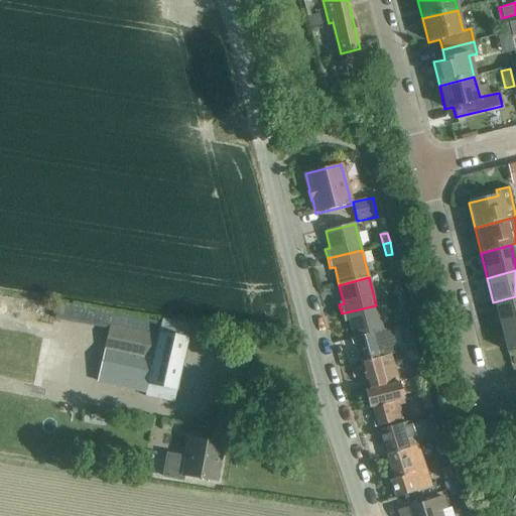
[(394,288),(397,299),(404,298),(401,286),(394,288)]
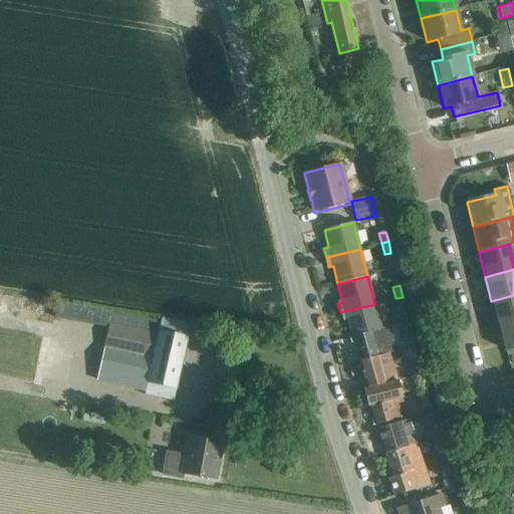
[(513,295),(491,301),(497,326),(513,321),(513,295)]
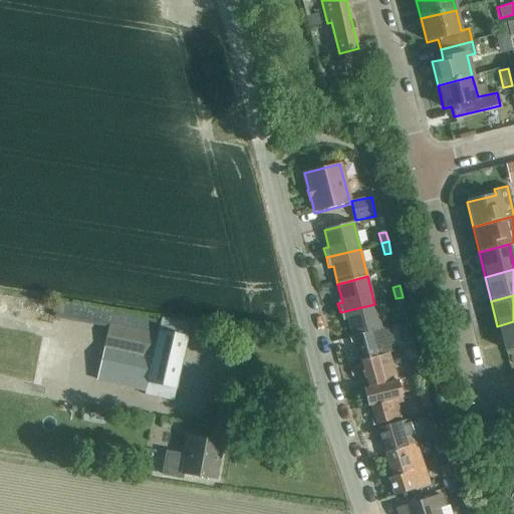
[(396,298),(398,308),(405,307),(403,297),(396,298)]
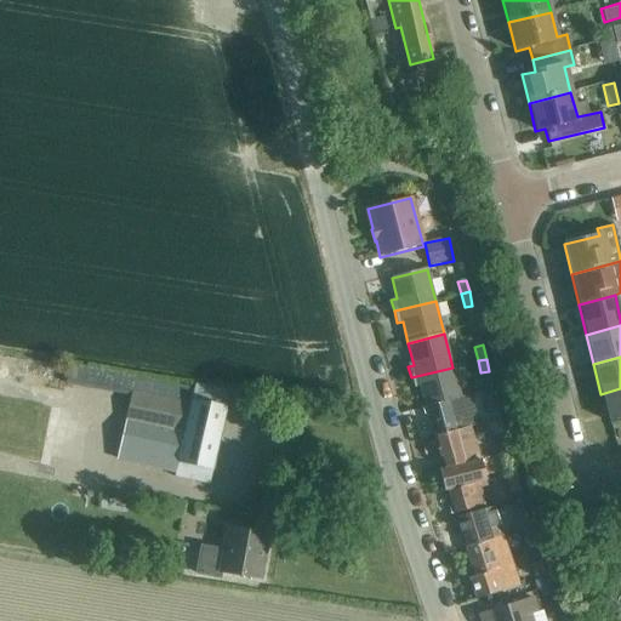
[(425,408),(427,408),(457,399),(461,399),(453,368),(411,377),(415,391),(420,389),(425,408)]
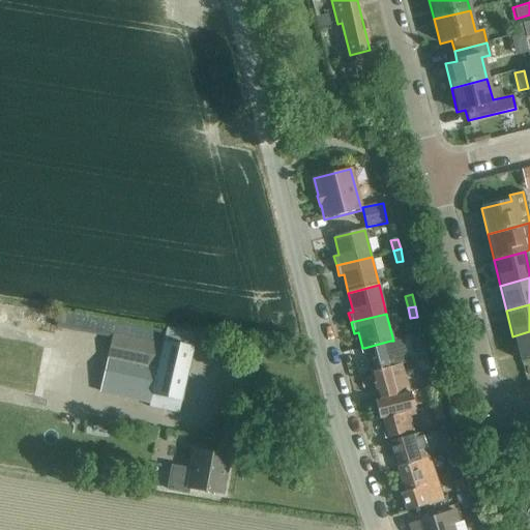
[(149,408),(178,414),(196,334),(166,329),(163,345),(113,335),(108,360),(156,371),(149,408)]
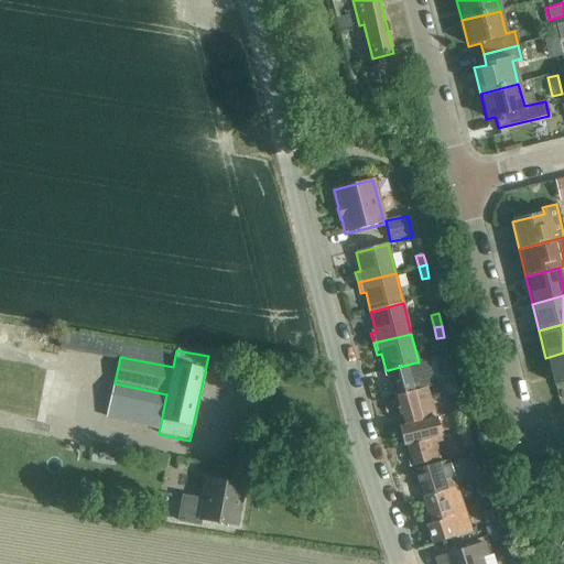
[(563,353),(545,358),(552,386),(563,382),(563,353)]
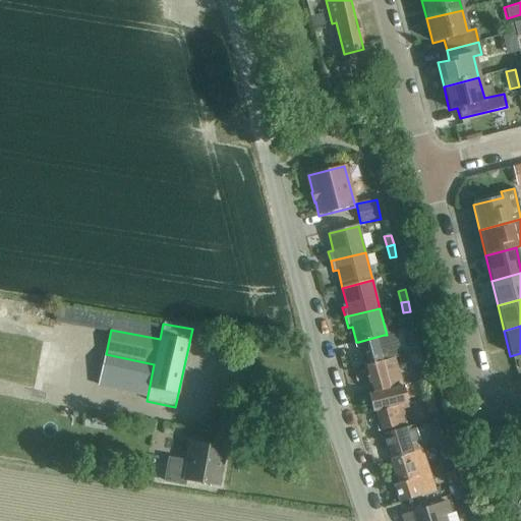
[(414,327),(403,329),(408,349),(419,346),(414,327)]
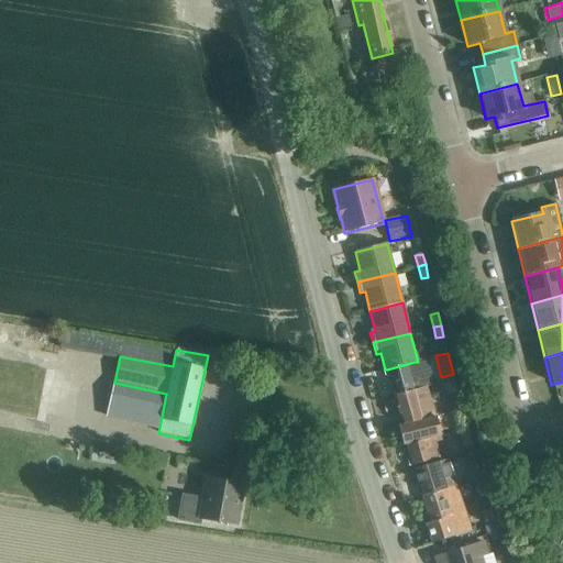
[(387,370),(394,396),(422,389),(415,362),(387,370)]
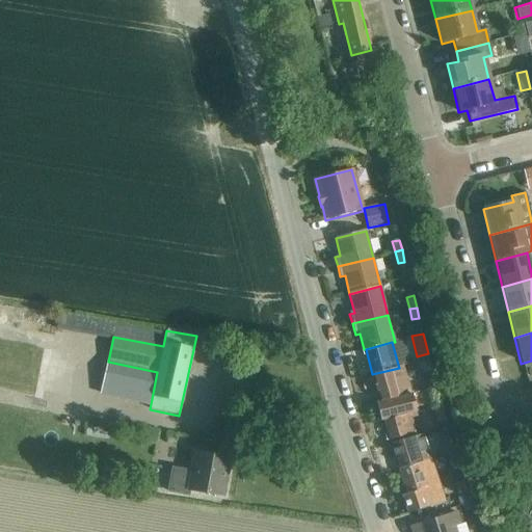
[(372,374),(379,403),(408,396),(401,367),(399,368),(372,374)]
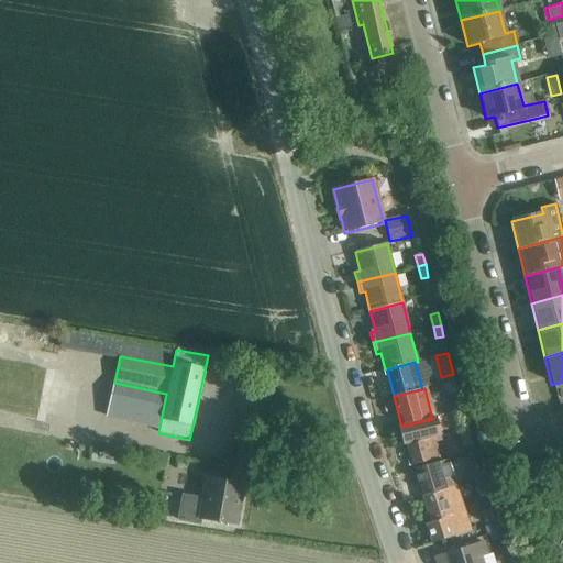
[(404,446),(406,445),(437,438),(432,419),(401,427),(398,428),(404,446)]
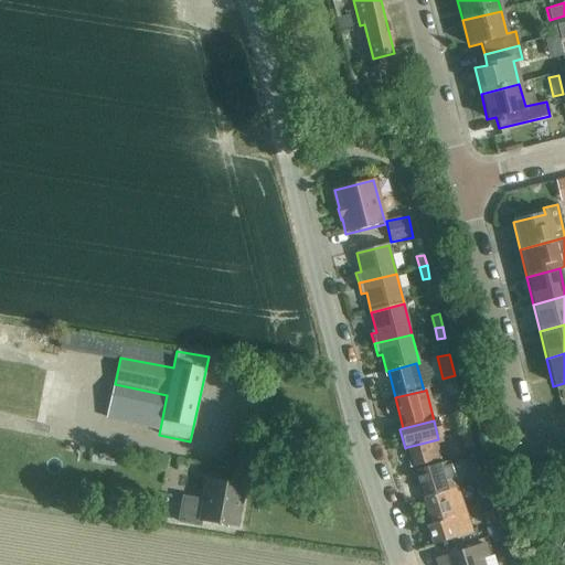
[(438,439),(407,447),(413,468),(439,461),(436,446),(440,445),(438,439)]
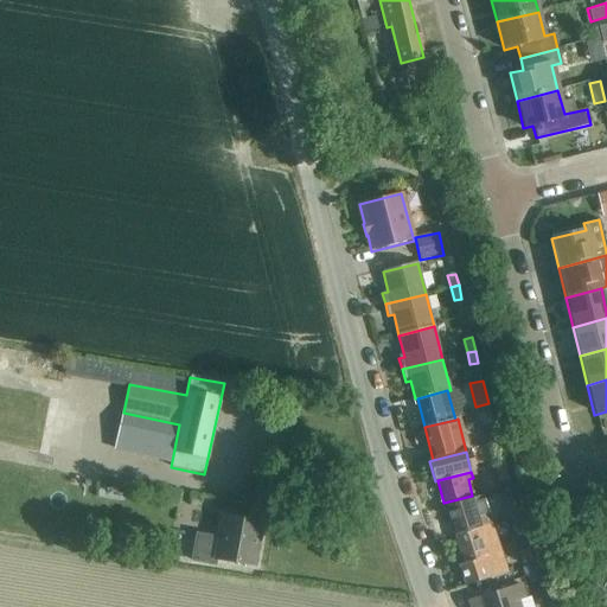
[(447,506),(457,535),(486,525),(491,524),(481,496),(447,506)]
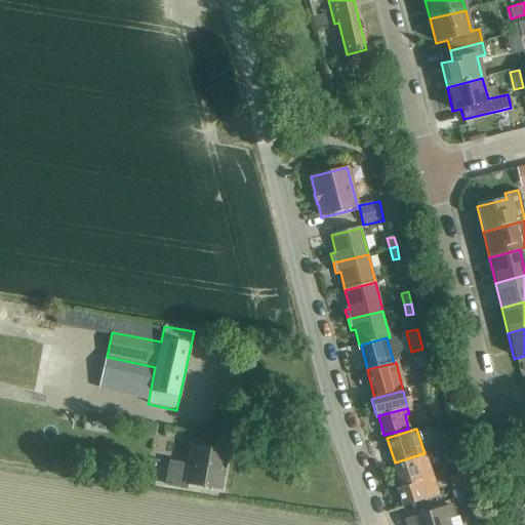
[(435,433),(440,448),(448,446),(442,430),(435,433)]
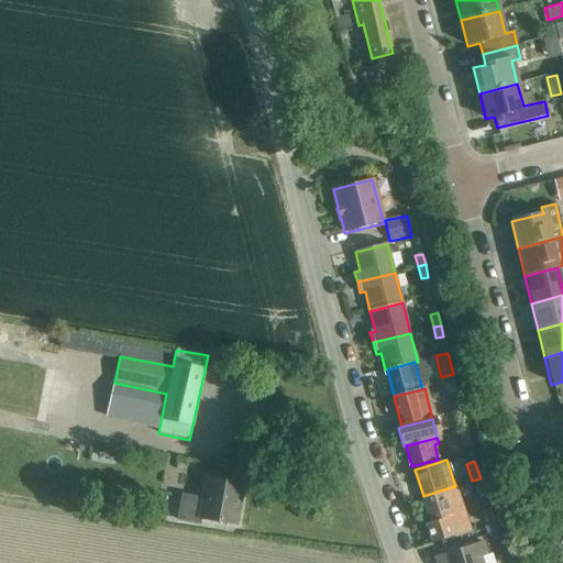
[(236,526),(243,485),(206,478),(202,497),(181,494),(178,514),(177,521),(194,525),(200,526),(201,520),(236,526)]
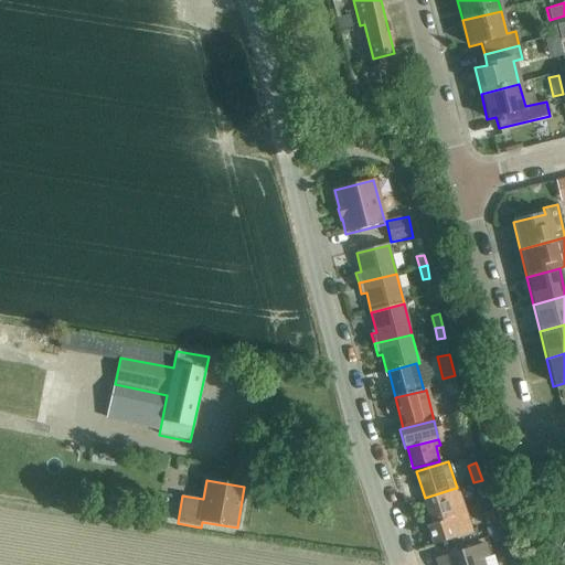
[(482,480),(473,482),(479,500),(488,497),(482,480)]
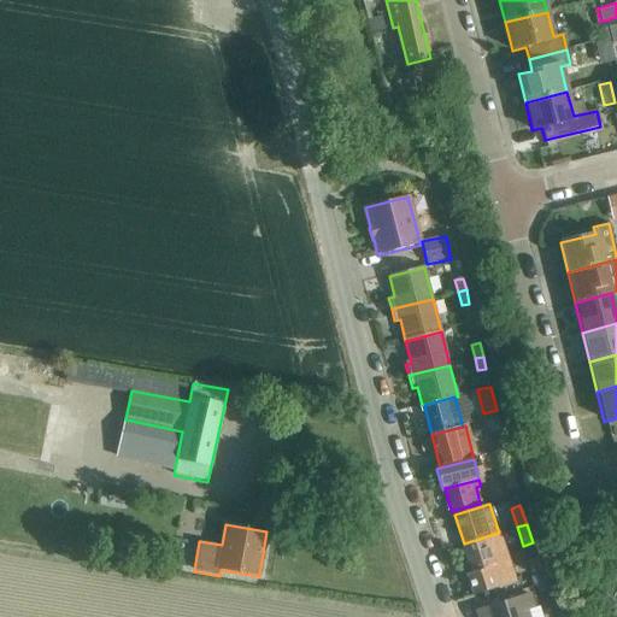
[(494,534),(464,544),(462,545),(471,574),(466,576),(474,595),(511,585),(507,574),(511,573),(504,548),(499,550),(494,534)]
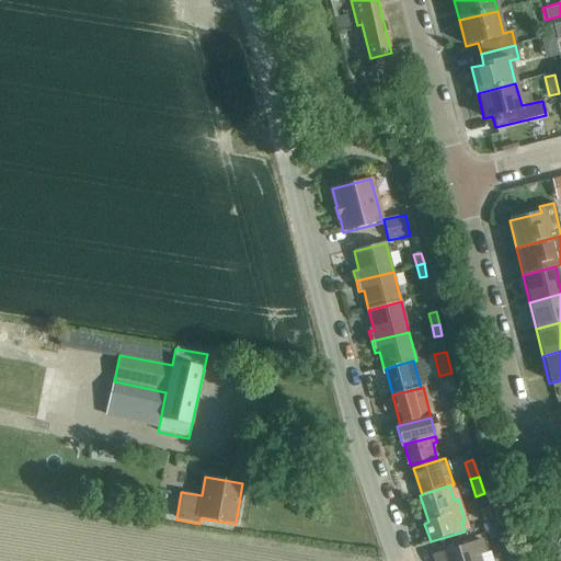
[(480,560),(479,556),(485,553),(481,540),(435,554),(436,560),(480,560)]
